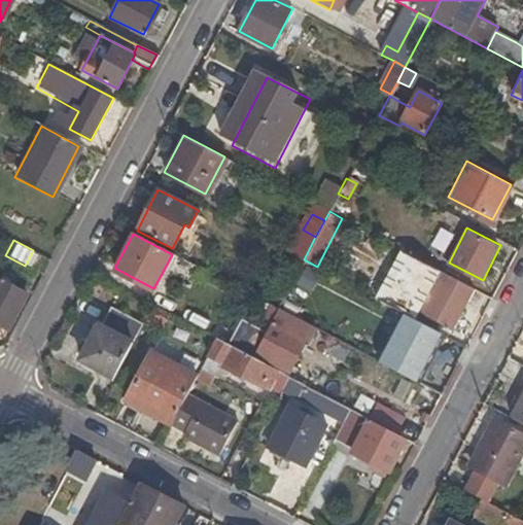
[(443,271),(418,257),(401,289),(426,304),(421,313),(451,328),(465,301),(473,287),(458,279),(443,271)]
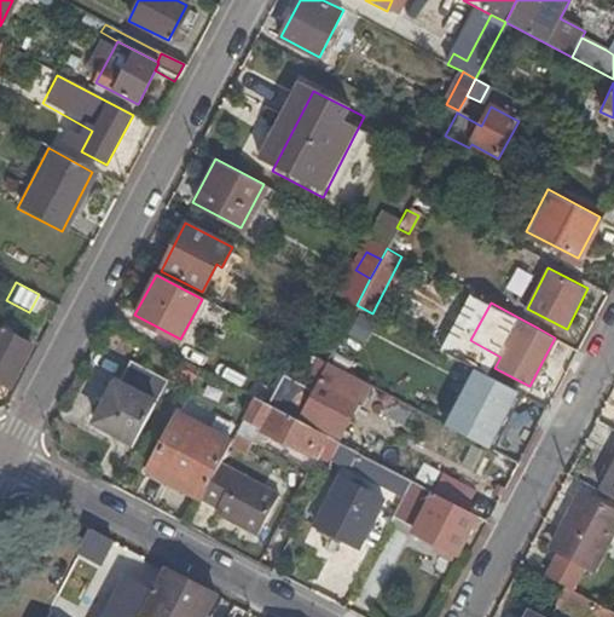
[(346,333),(363,340),(371,321),(354,313),(346,333)]
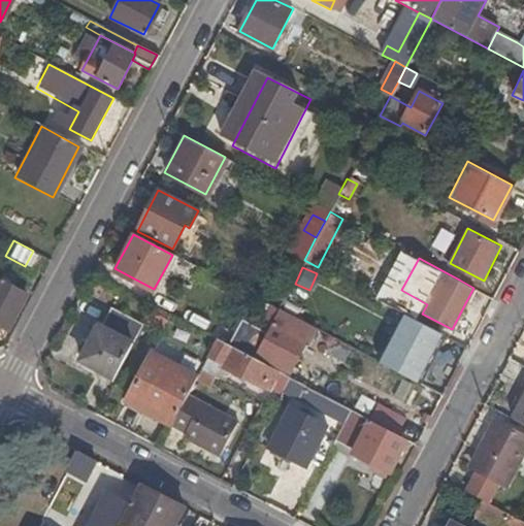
[(0,339),(1,340),(24,293),(0,282),(0,339)]
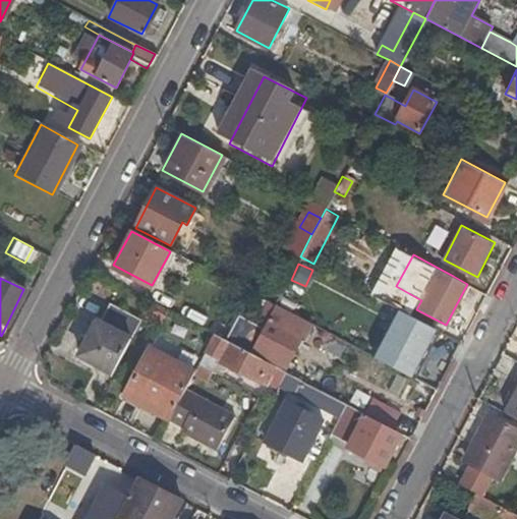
[(80,349),(114,367),(139,318),(141,314),(111,299),(102,318),(98,315),(89,332),(80,349)]
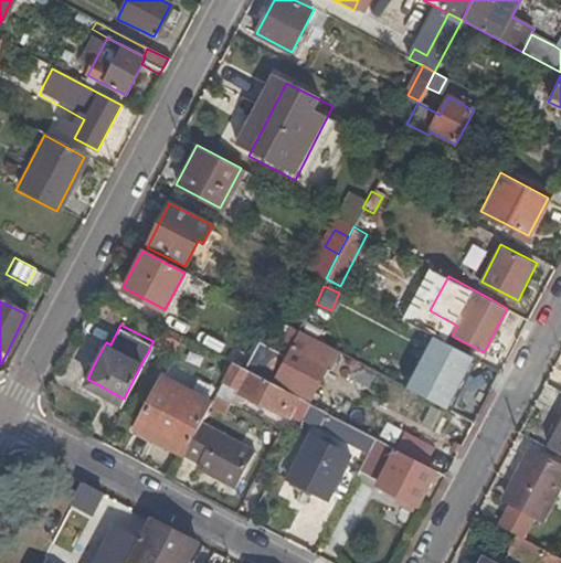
[(285,356),(274,375),(310,395),(335,352),(297,332),(285,356)]
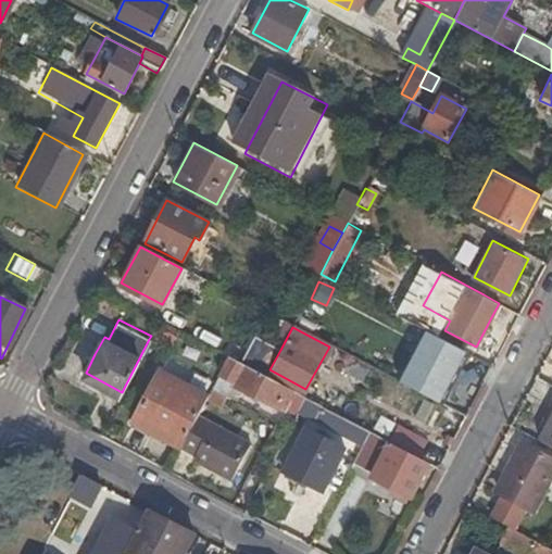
[(467,352),(425,329),(398,382),(431,400),(437,389),(446,393),(467,352)]
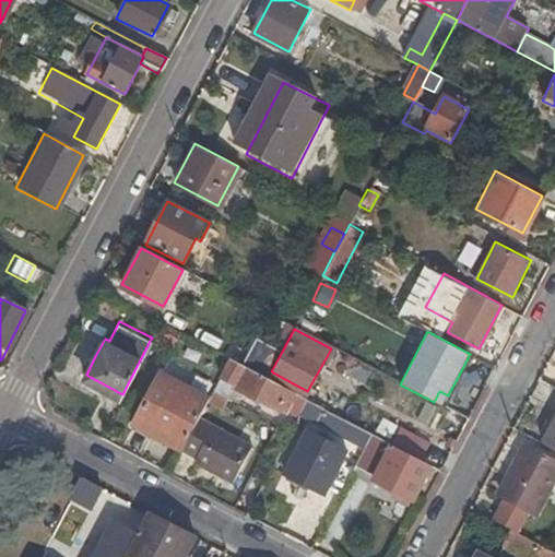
[(95,356),(105,339),(97,334),(89,353),(95,356)]
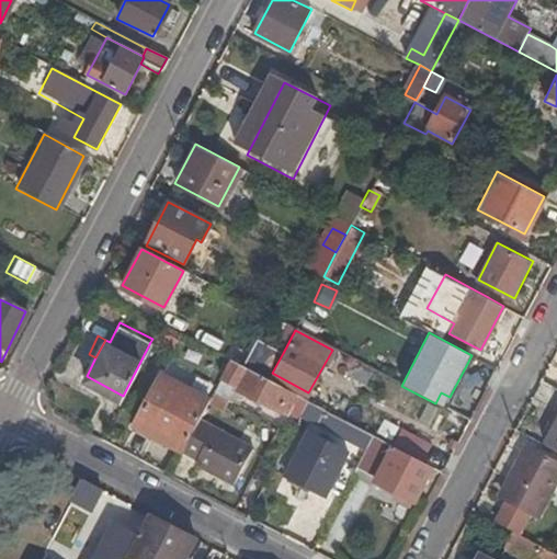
[(272,373),(283,353),(257,339),(242,366),(269,379),(272,373)]
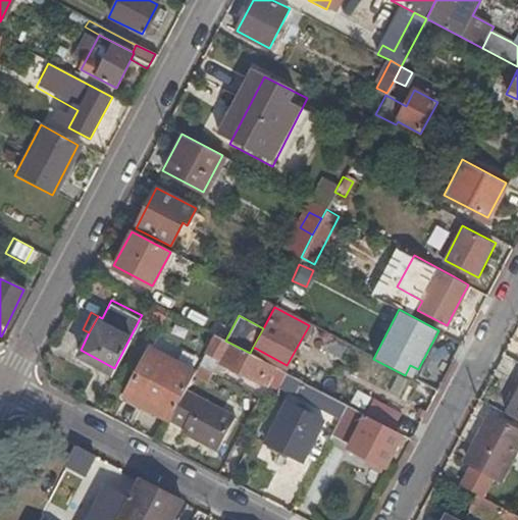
[(211,333),(197,361),(209,367),(213,357),(261,382),(263,378),(266,390),(273,394),(278,383),(285,371),(250,353),(225,341),(211,333)]
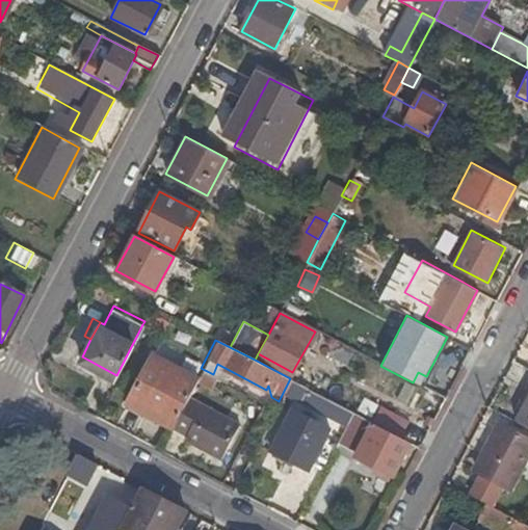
[(128,399),(172,422),(173,421),(188,391),(198,374),(154,350),(128,399)]
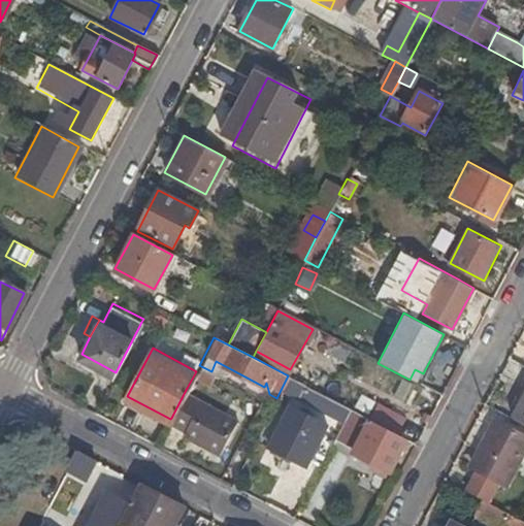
[(293,369),(289,376),(298,382),(302,374),(293,369)]
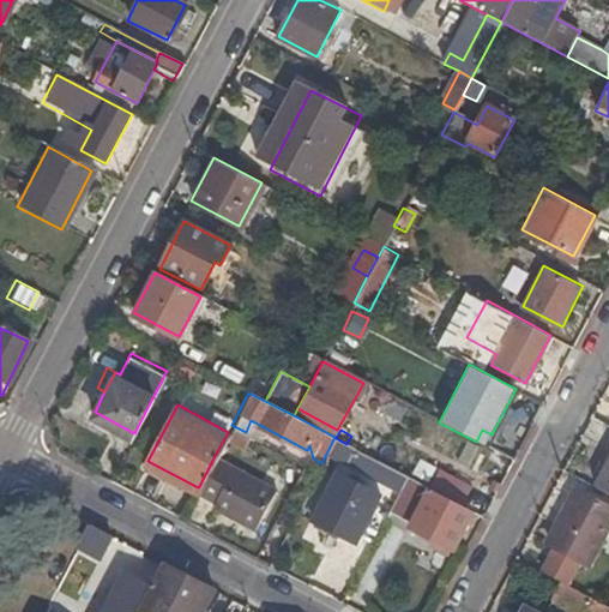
[(482,430),(476,442),(486,447),(492,435),(482,430)]
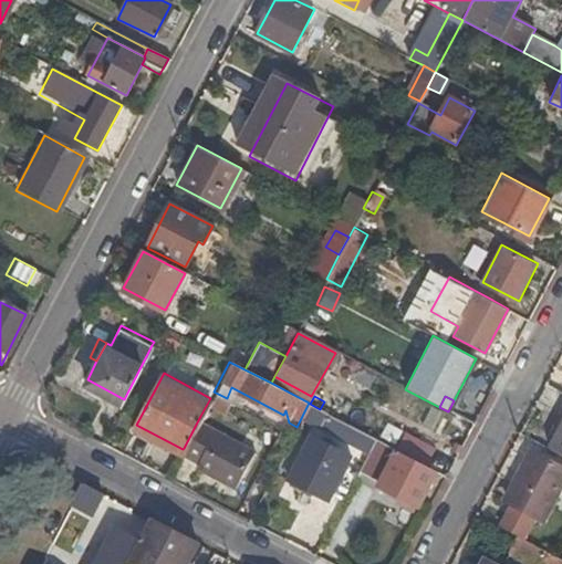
[(309,403),(302,416),(321,425),(326,413),(320,409),(310,404),(309,403)]
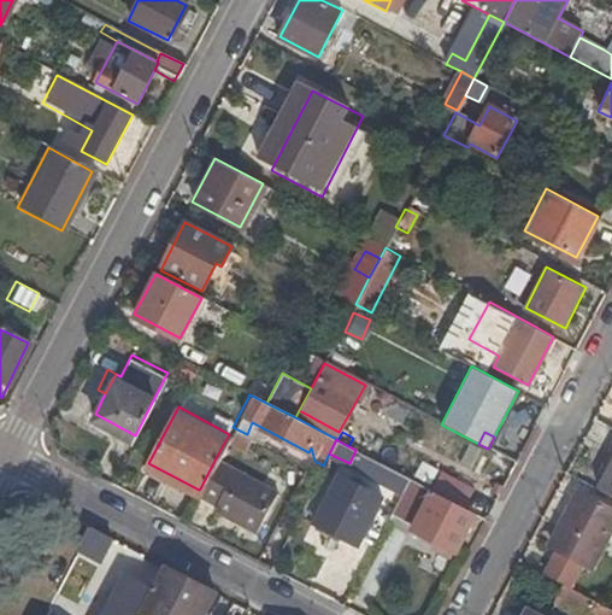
[(611,444),(592,484),(611,495),(611,444)]
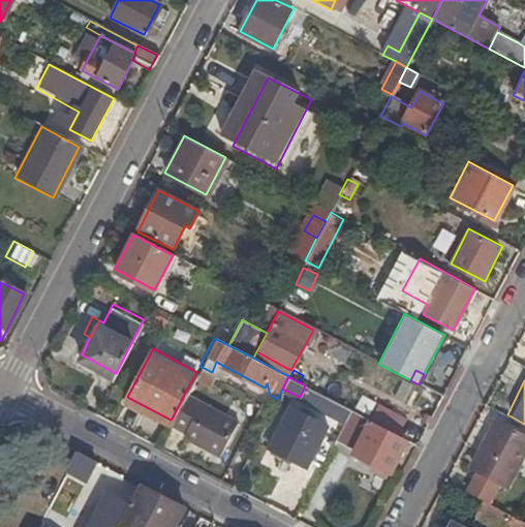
[(187,389),(172,419),(186,426),(183,431),(219,450),(238,415),(187,389)]
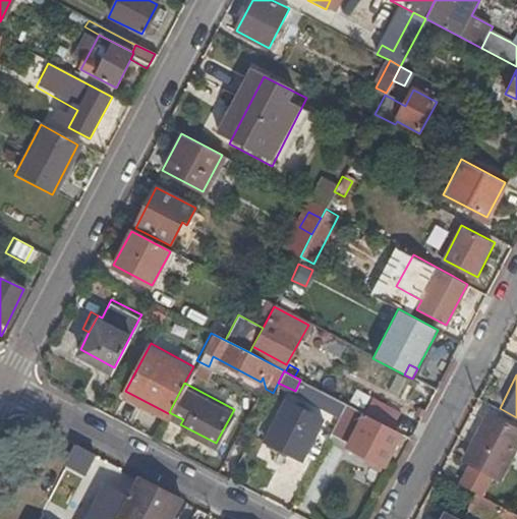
[(352,398),(367,406),(374,394),(359,386),(352,398)]
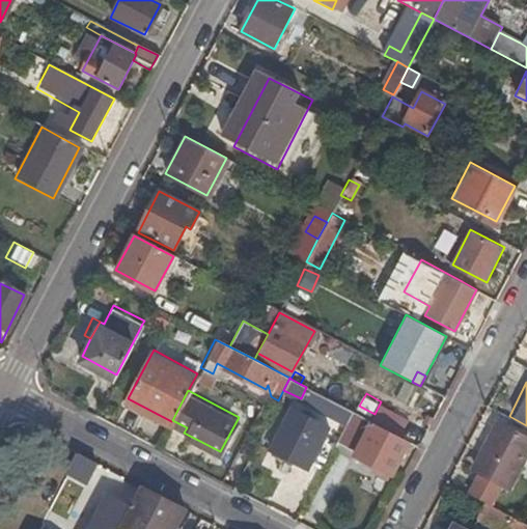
[(382,404),(372,422),(397,436),(407,417),(382,404)]
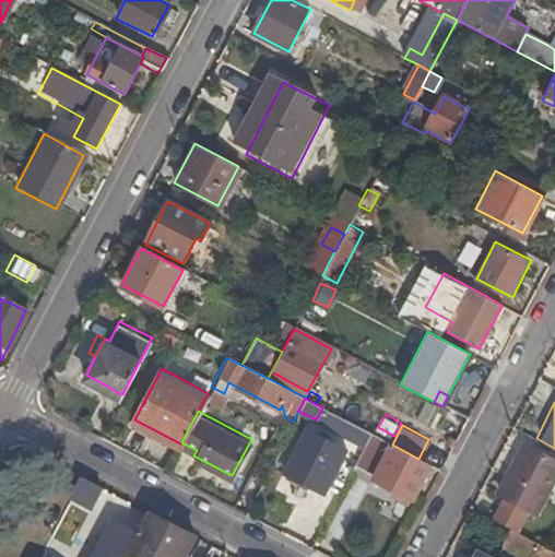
[(347,450),(308,429),(285,473),(325,494),(347,450)]
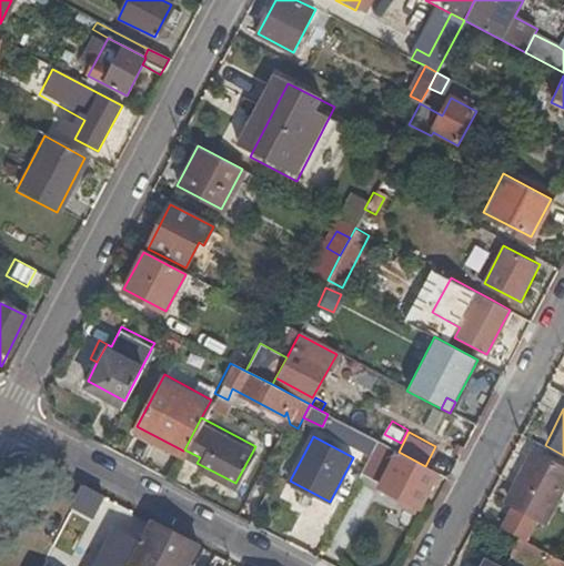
[(380,476),(394,448),(380,442),(365,468),(380,476)]
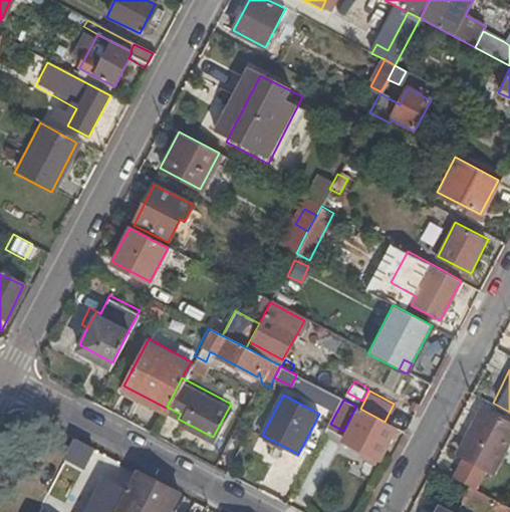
[(509,423),(504,420),(477,406),(461,437),(495,454),(509,425),(509,423)]
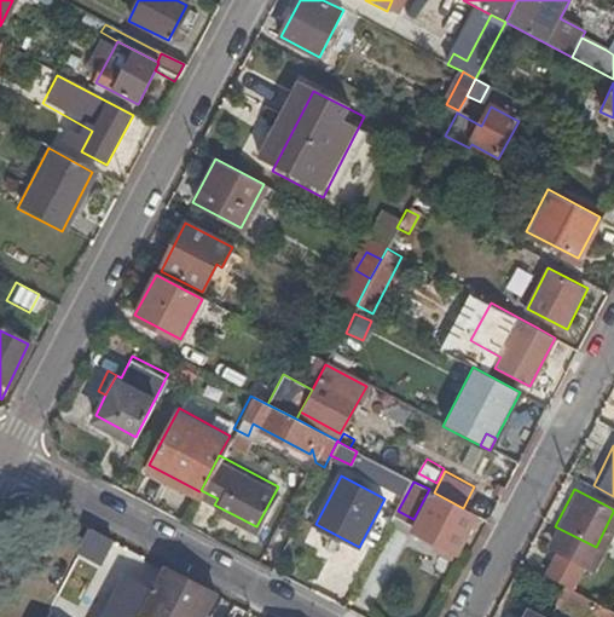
[(463,508),(434,492),(415,529),(458,552),(478,515),(463,508)]
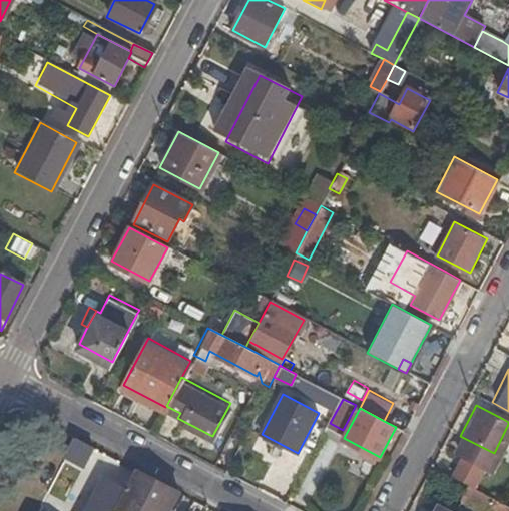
[(90,445),(72,435),(64,453),(82,461),(90,445)]
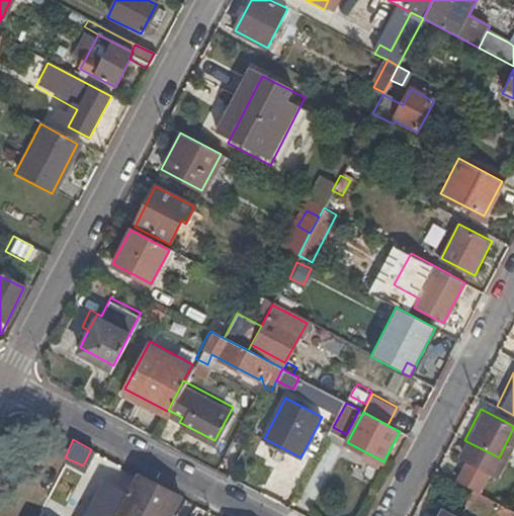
[(499,457),(464,440),(457,454),(464,457),(484,467),(491,471),(499,457)]
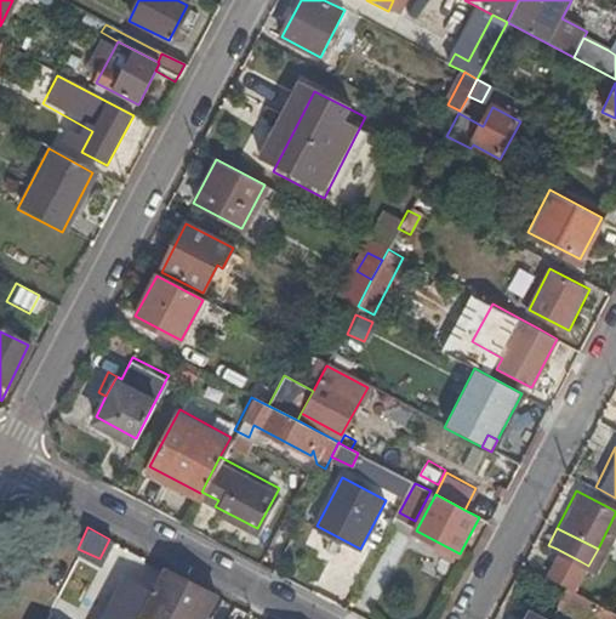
[(580,561),(557,549),(543,573),(564,583),(568,585),(580,561)]
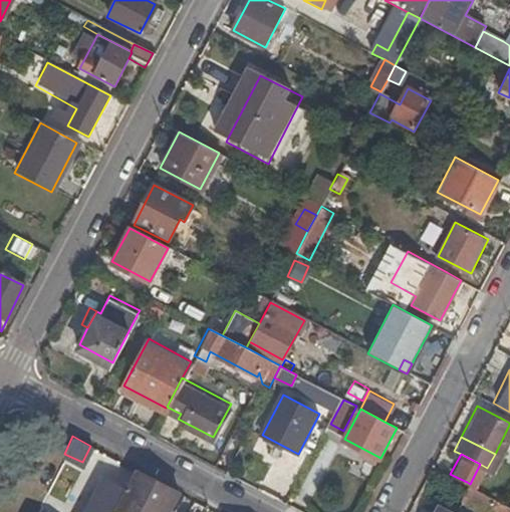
[(123,493),(114,510),(118,511),(169,511),(180,493),(136,470),(123,493)]
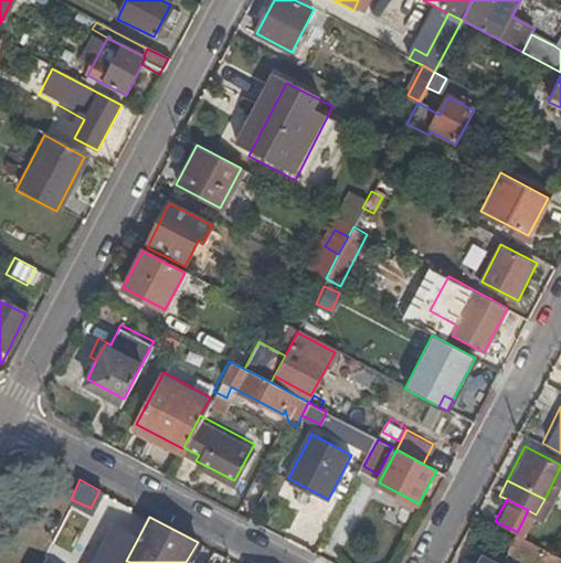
[(517,532),(514,530),(505,546),(535,562),(533,562),(560,562),(560,554),(550,549),(517,532)]
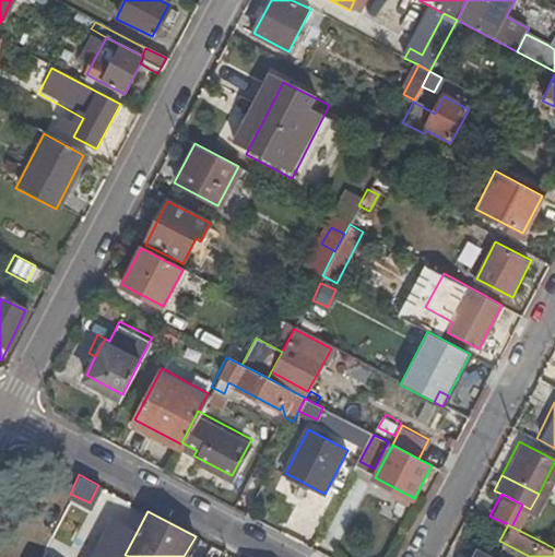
[(122,556),(125,555),(134,536),(116,526),(99,556),(122,556)]
